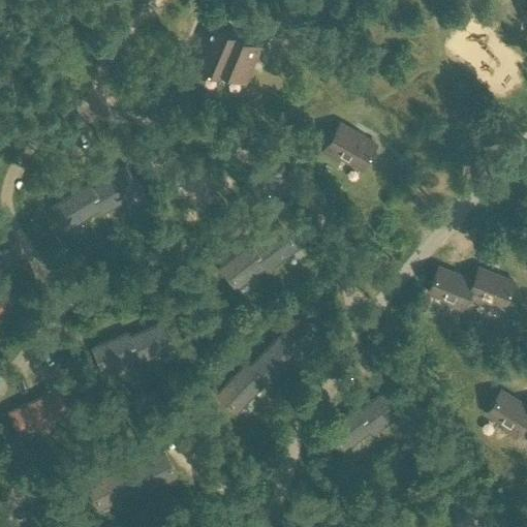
[(205,38),(193,65),(200,68),(220,76),(221,72),(236,38),(205,26),(199,36),(200,36),(205,38)]
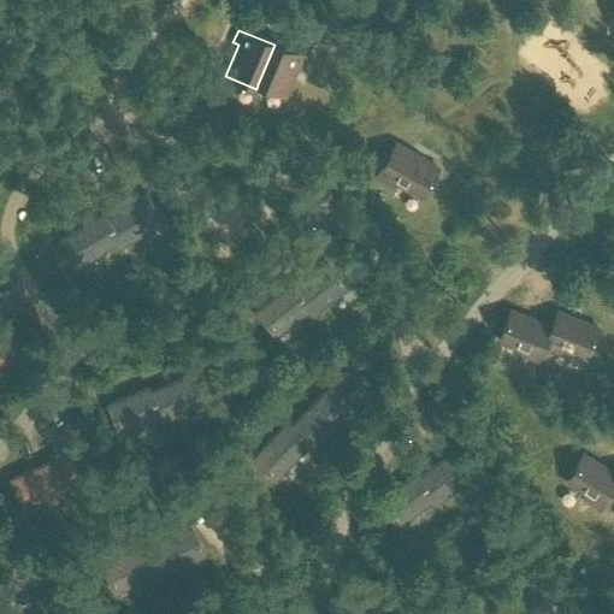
[(275,45),(258,84),(281,94),(288,96),(294,82),(297,72),(299,72),(303,75),(310,60),(275,45)]
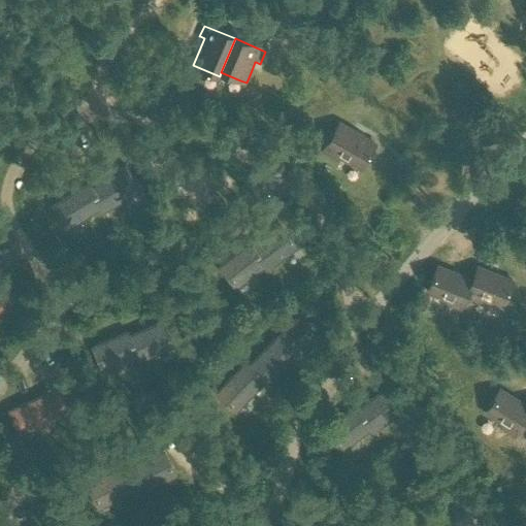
[(340,125),(323,155),(338,163),(341,159),(343,160),(362,170),(376,145),(357,134),(356,134),(354,132),(340,125)]
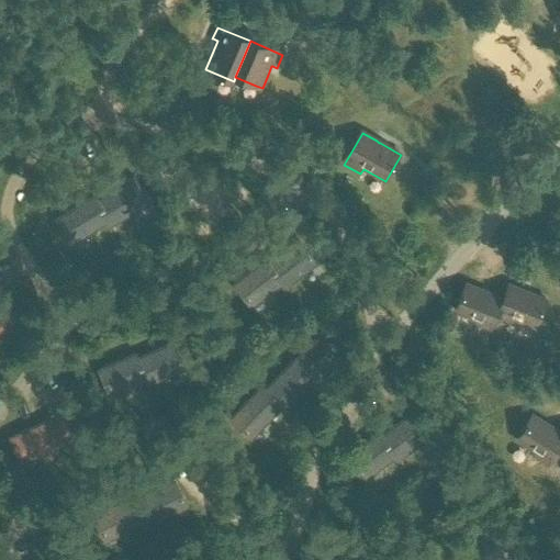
[(99,202),(110,222),(112,226),(150,203),(135,179),(99,202)]
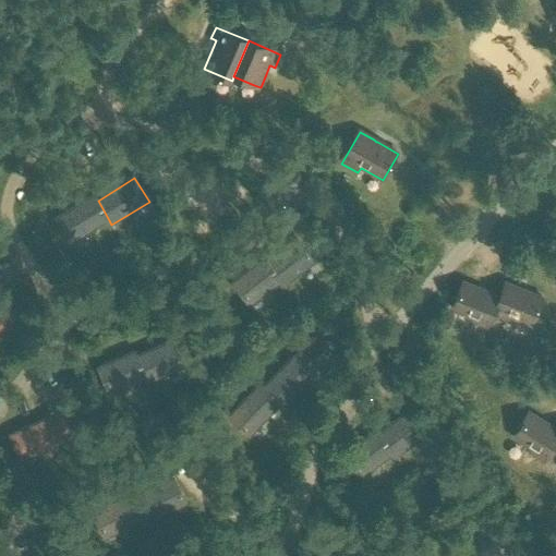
[(109,220),(98,201),(95,196),(58,219),(72,243),(109,220)]
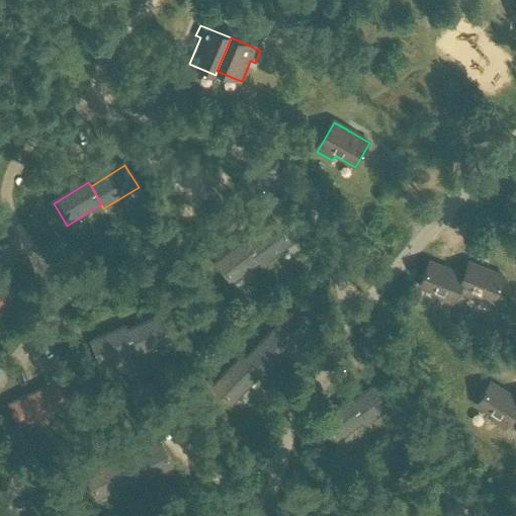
[(249,245),(261,262),(264,265),(292,244),(277,224),(249,245)]
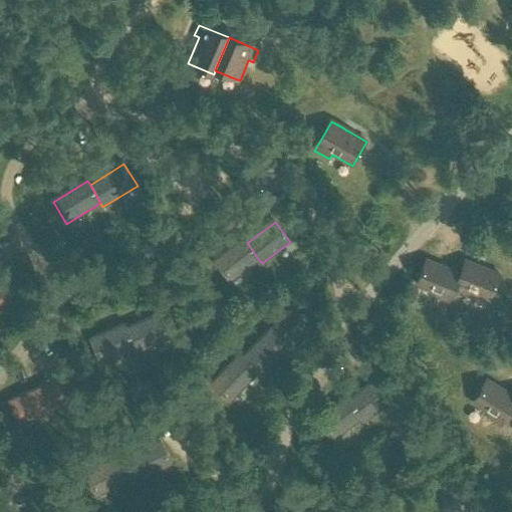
[(259,260),(247,243),(244,239),(216,260),(231,281),(259,260)]
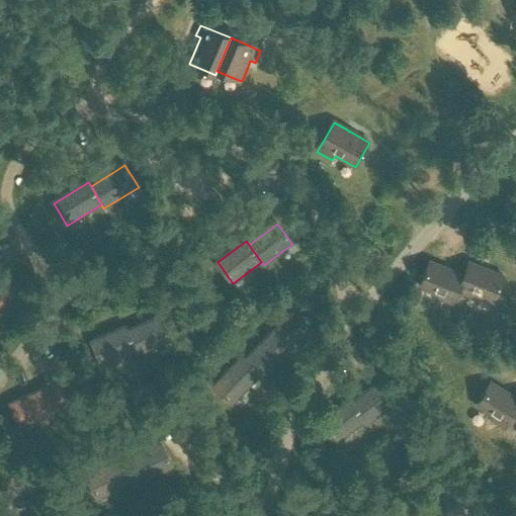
[(461,287),(463,276),(430,263),(420,285),(441,294),(439,302),(452,308),(461,287)]
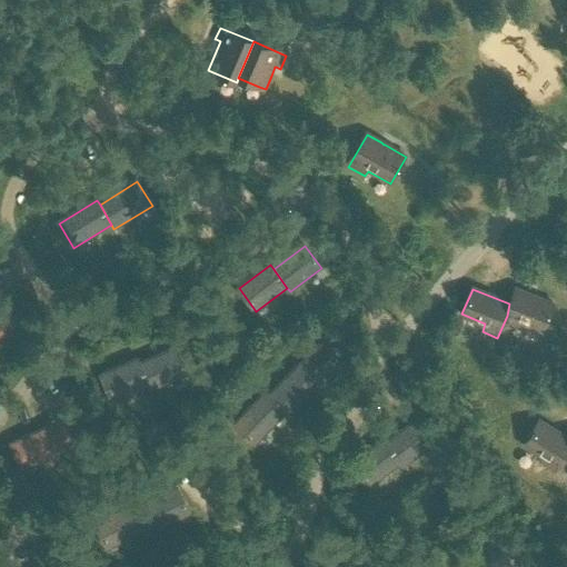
[(509,304),(507,316),(543,331),(554,307),(515,290),(509,304)]
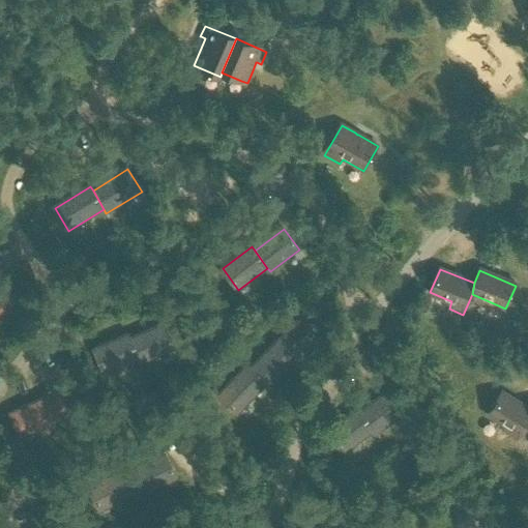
[(0,313),(13,302),(0,287),(0,313)]
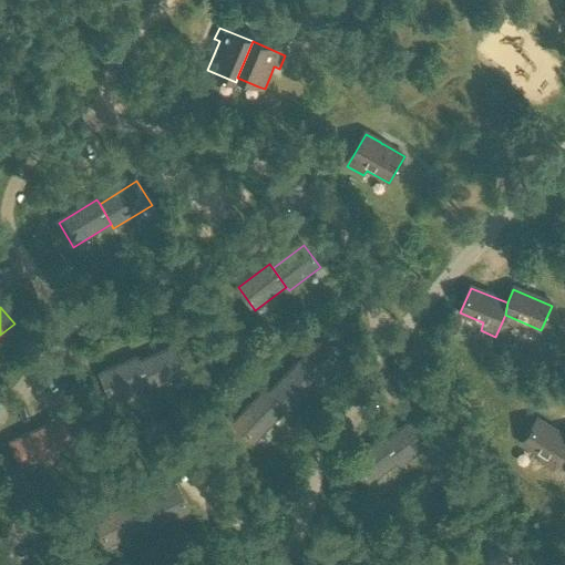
[(141,363),(149,384),(151,389),(187,373),(175,348),(141,363)]
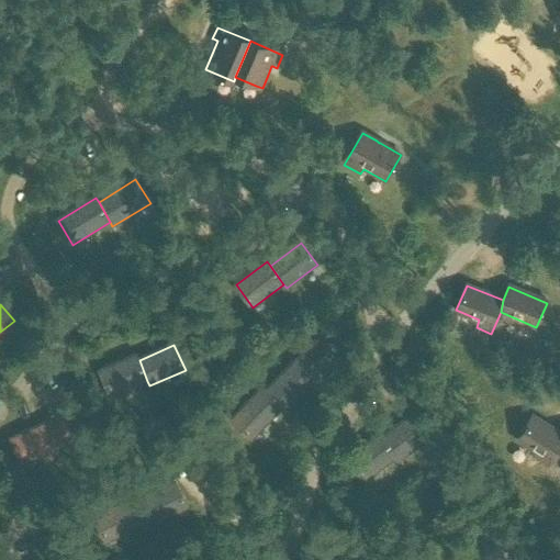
[(147,381),(140,360),(137,355),(101,371),(113,396),(147,381)]
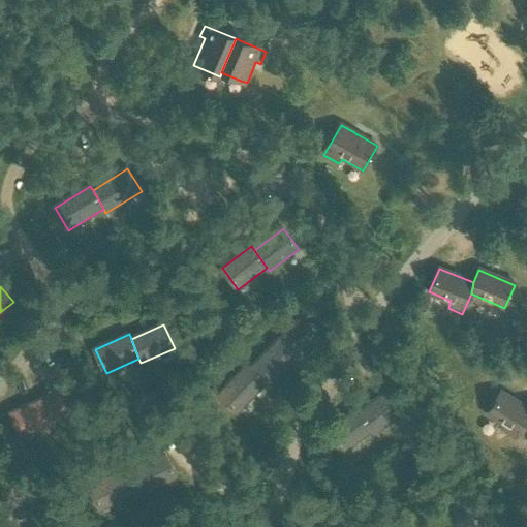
[(251,368),(267,383),(270,386),(299,357),(280,338),(251,368)]
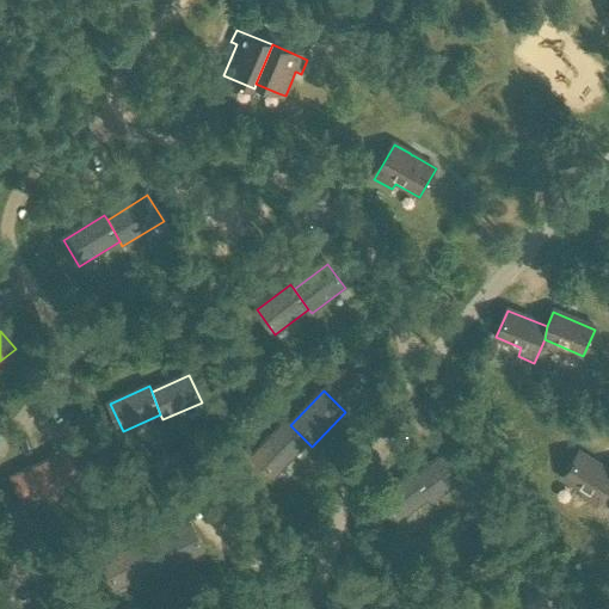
[(308,443),(290,425),(287,422),(253,456),(275,478),(308,443)]
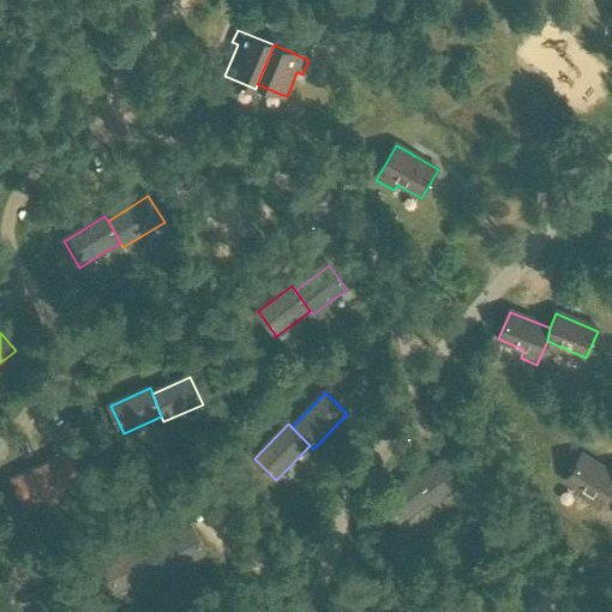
[(419,479),(433,499),(437,504),(471,478),(451,454),(419,479)]
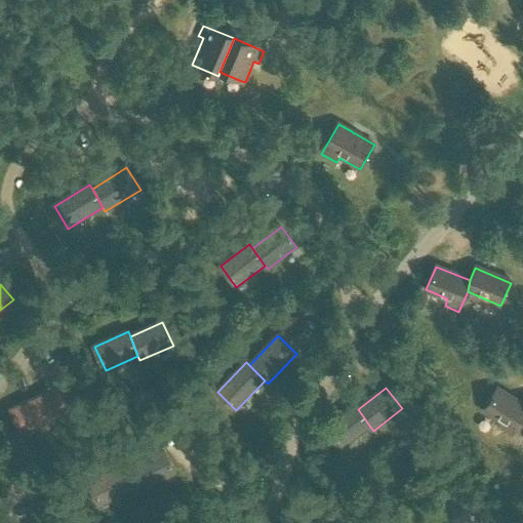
[(522,425),(522,403),(499,388),(484,410),(505,424),(500,428),(514,437),(522,425)]
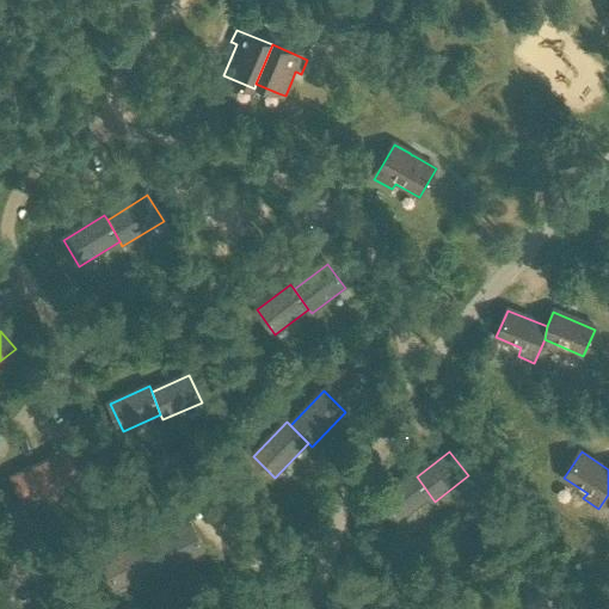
[(13,478),(26,505),(80,481),(68,453),(13,478)]
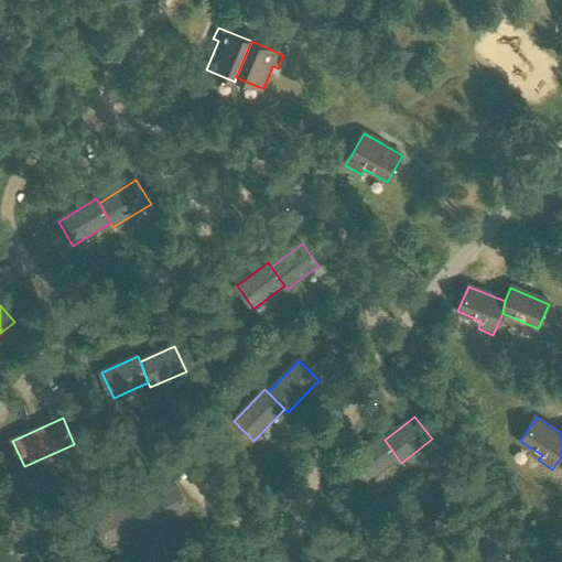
[(398,458),(385,440),(381,435),(350,461),(368,483),(398,458)]
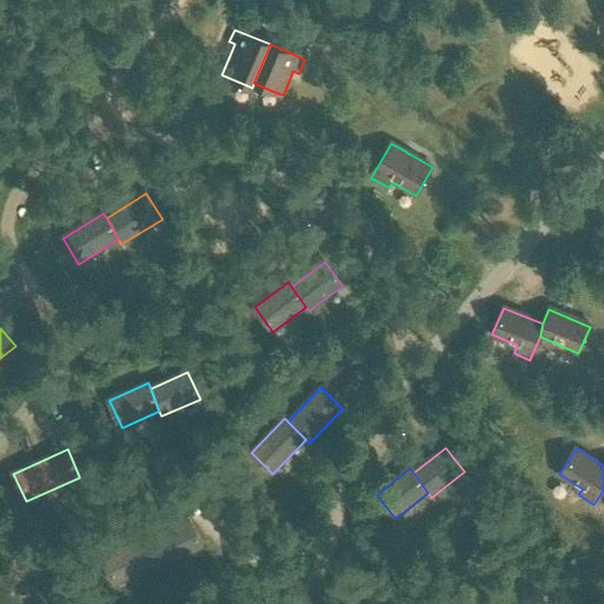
[(148,541),(158,564),(160,569),(203,547),(190,520),(148,541)]
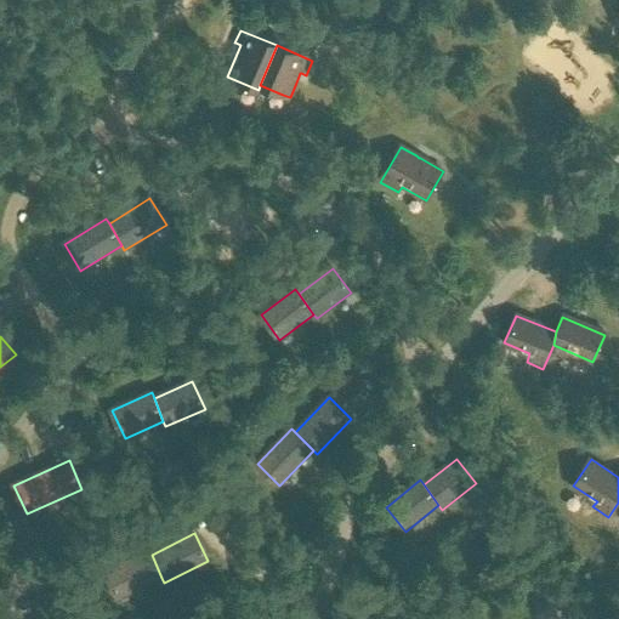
[(162,578),(152,555),(149,550),(106,572),(119,600),(162,578)]
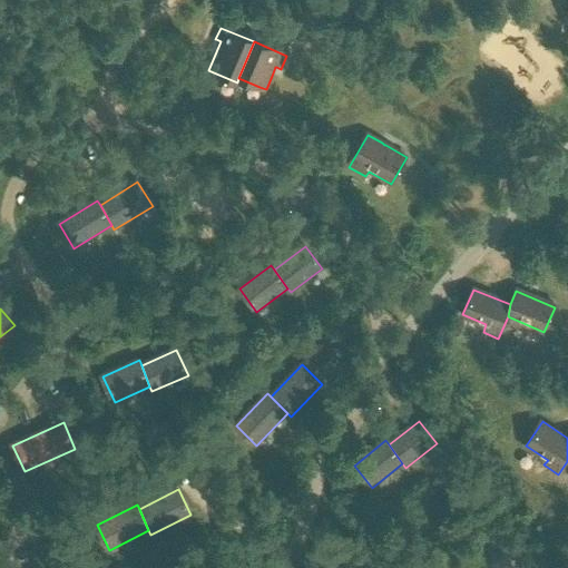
All buildings are outlined.
